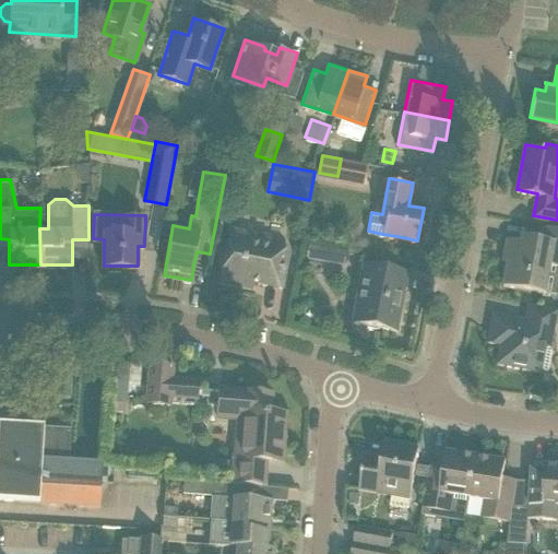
[(557,226),(544,223),(542,236),(522,233),(521,238),(508,236),(503,258),(508,259),(503,282),(545,291),(549,262),(557,263),(557,226)]
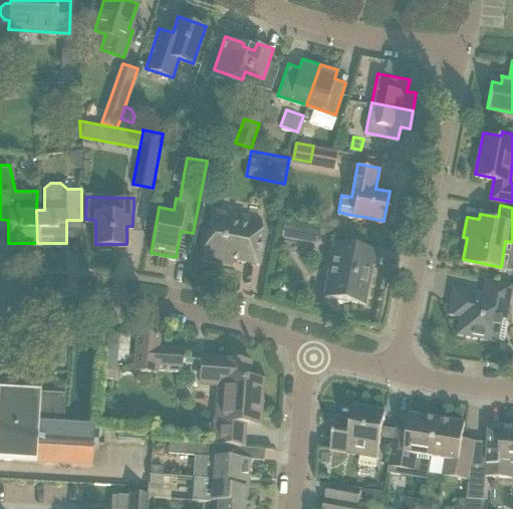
[(246,224),(248,215),(212,208),(203,256),(231,261),(232,256),(259,261),(265,228),(246,224)]
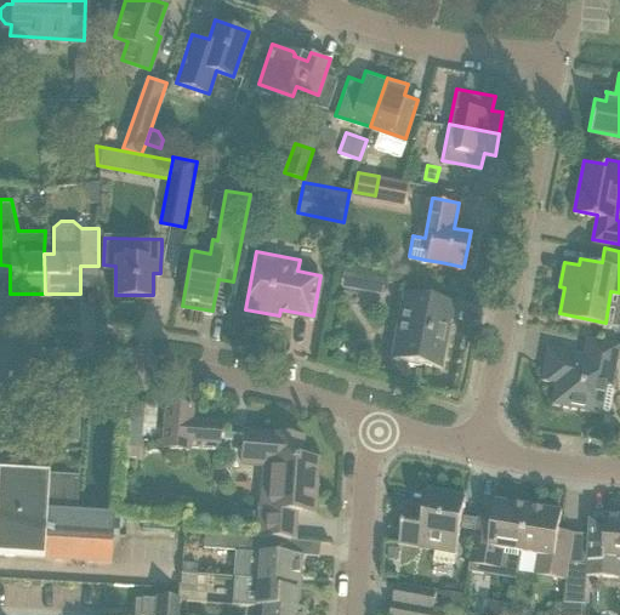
[(342,268),(340,285),(362,289),(365,272),(342,268)]
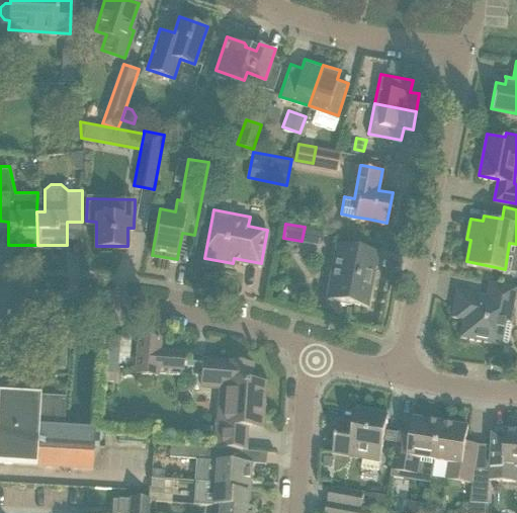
[(378,265),(381,251),(337,243),(327,296),(367,304),(374,265),(378,265)]
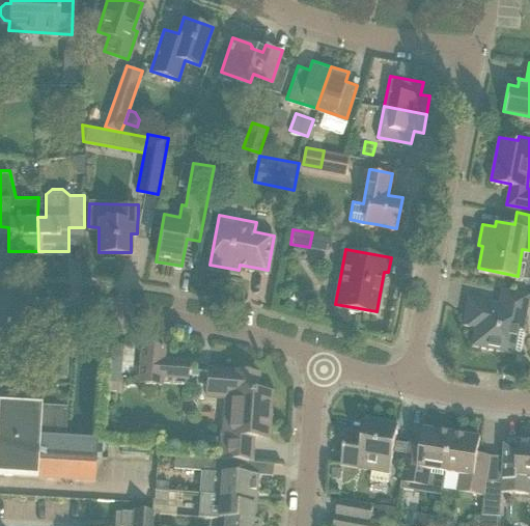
[(469,295),(464,323),(476,325),(472,342),(513,351),(514,348),(521,349),(524,331),(518,329),(519,327),(523,327),(529,291),(502,285),(500,301),(469,295)]
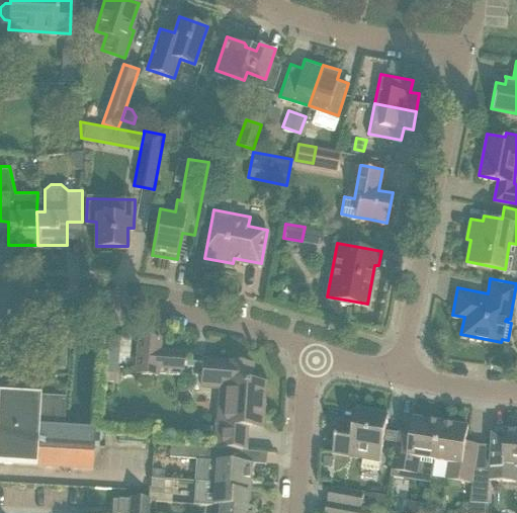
[(160,348),(161,335),(139,334),(136,370),(158,371),(159,364),(182,366),(184,350),(160,348)]
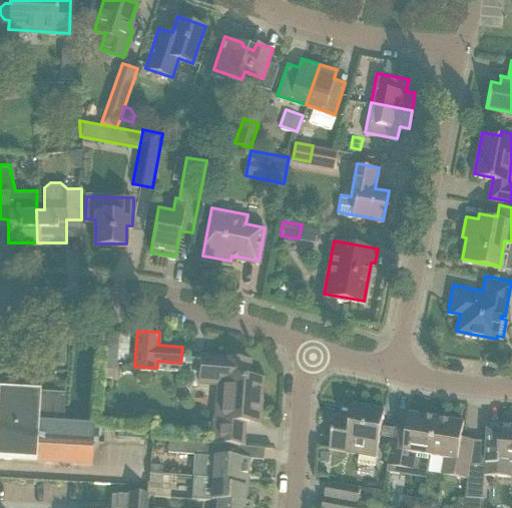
[(64,362),(66,335),(50,335),(49,362),(64,362)]
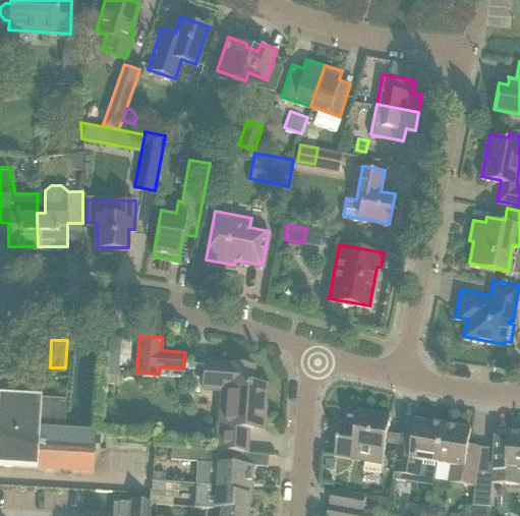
[(249,382),(250,364),(205,360),(203,385),(220,386),(216,448),(243,450),(244,450),(246,426),(263,427),(266,383),(249,382)]
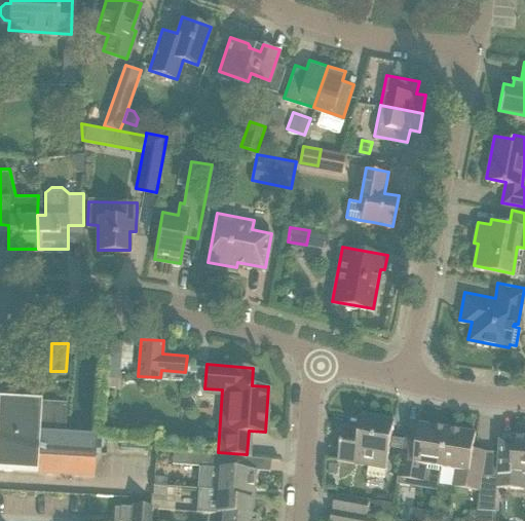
[(0,466),(95,472),(97,432),(66,431),(67,400),(2,396),(3,392),(0,391),(0,466)]
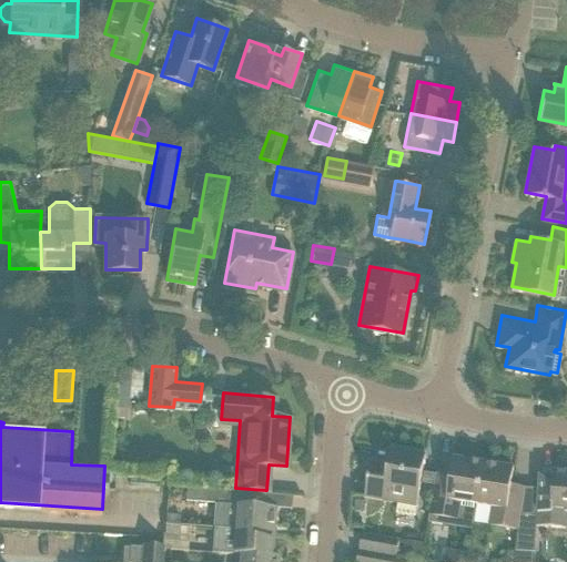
[(372,458),(365,492),(400,499),(397,508),(416,511),(417,502),(427,450),(392,443),(390,460),(388,466),(373,463),(374,458),(372,458)]
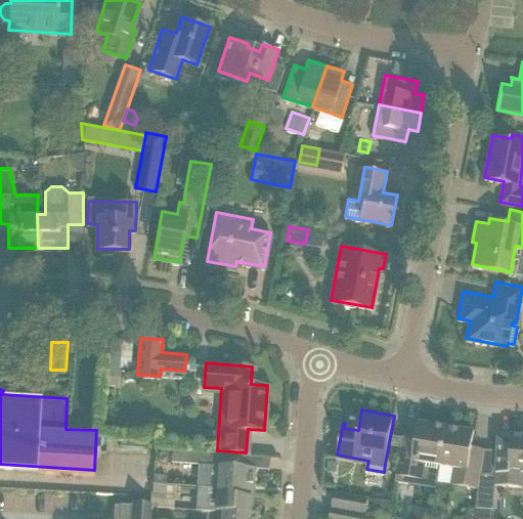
[(397,473),(396,478),(408,480),(409,476),(424,478),(427,462),(440,464),(447,424),(420,420),(417,436),(403,433),(402,442),(399,463),(397,473)]
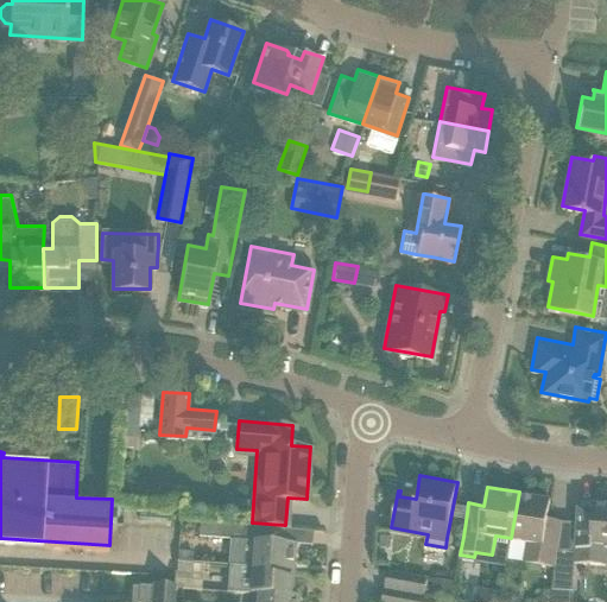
[(547,526),(551,498),(519,492),(511,538),(528,540),(524,558),(556,564),(562,528),(547,526)]
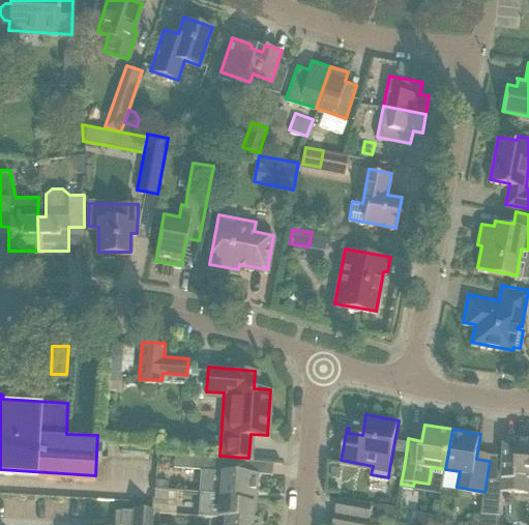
[(528,437),(518,437),(518,442),(505,441),(503,462),(501,488),(528,490),(528,437)]
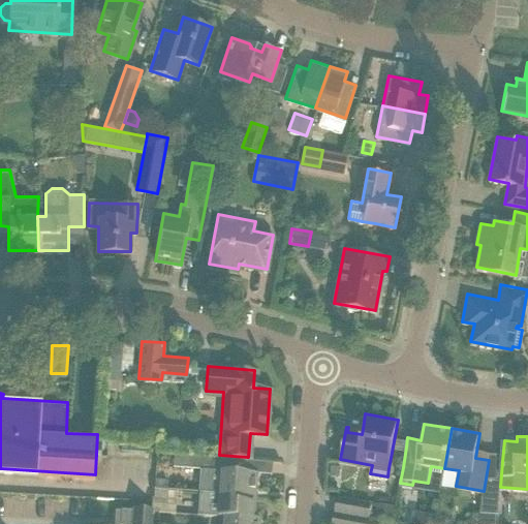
[(219,455),(174,452),(173,463),(200,465),(199,489),(255,493),(257,470),(246,469),(247,457),(219,455)]
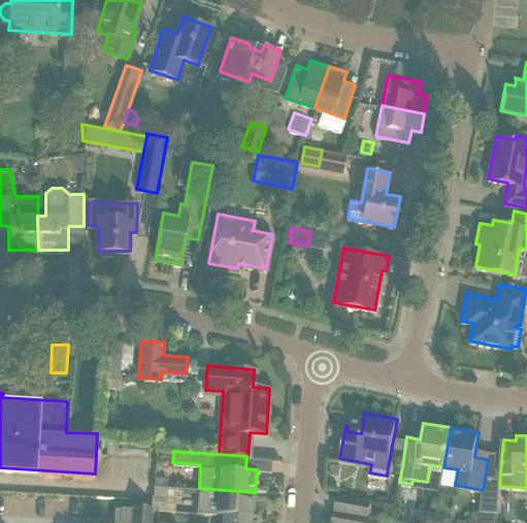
[(481,509),(480,522),(497,522),(498,510),(491,510),(493,475),(485,474),(483,490),(482,496),(481,509)]
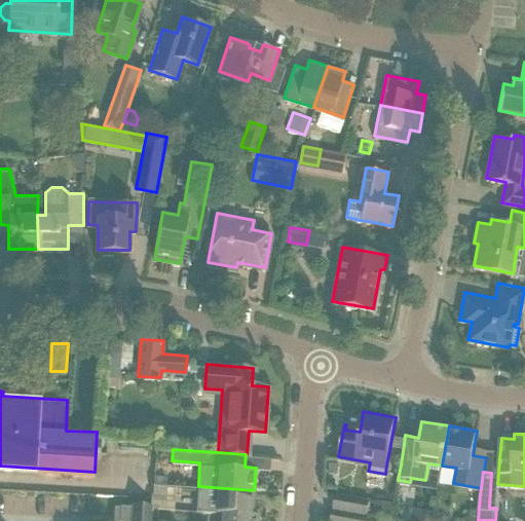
[(172,491),(173,484),(152,483),(151,503),(179,505),(180,492),(172,491)]
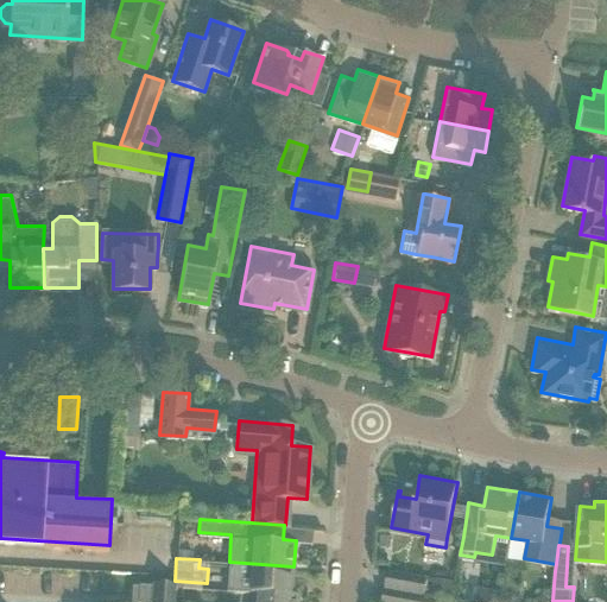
[(292,591),(293,566),(229,562),(227,587),(258,589),(299,593),(299,591),(292,591)]
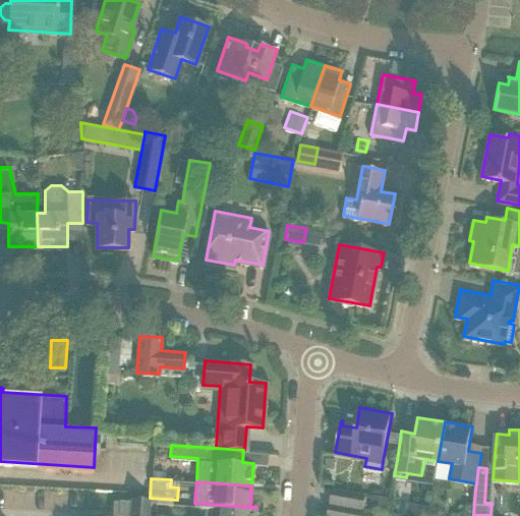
[(331,500),(331,502),(348,505),(364,508),(367,494),(364,494),(350,491),(333,488),(331,500)]
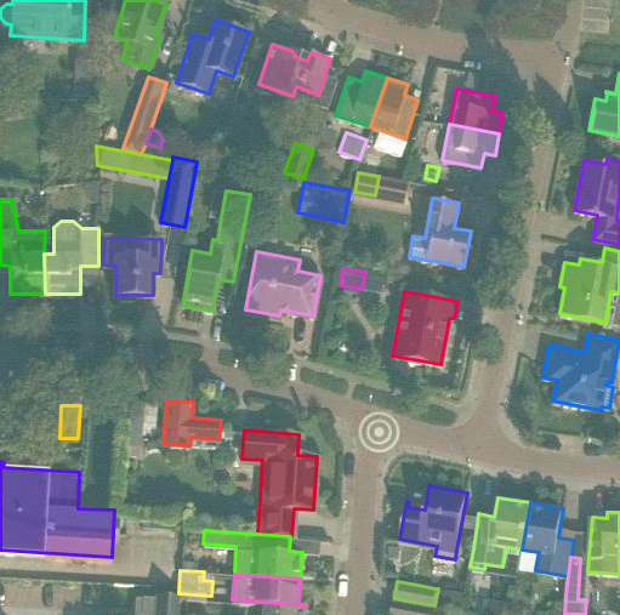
[(445,586),(442,605),(460,608),(462,590),(445,586)]
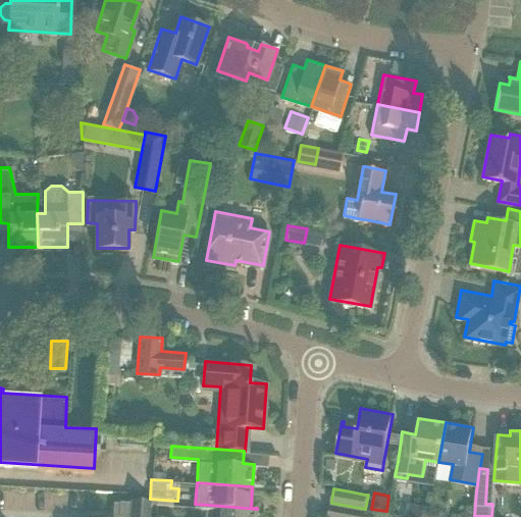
[(115,502),(113,516),(147,516),(149,500),(133,498),(133,499),(133,501),(120,500),(119,502),(115,502)]
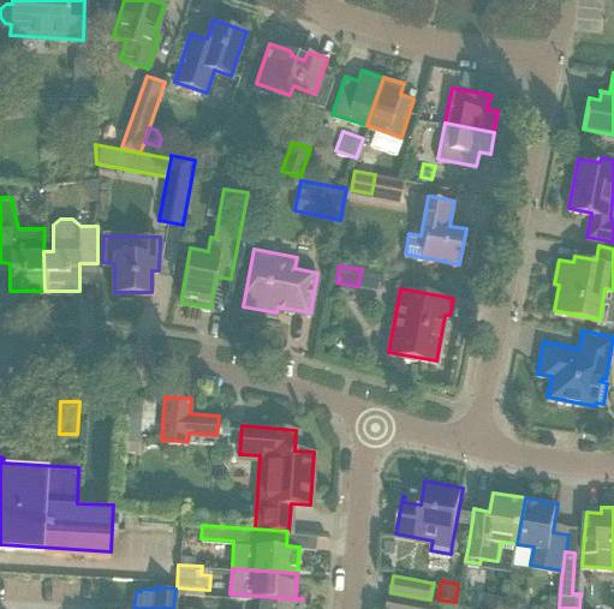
[(302,608),(303,599),(261,596),(260,608),(302,608)]
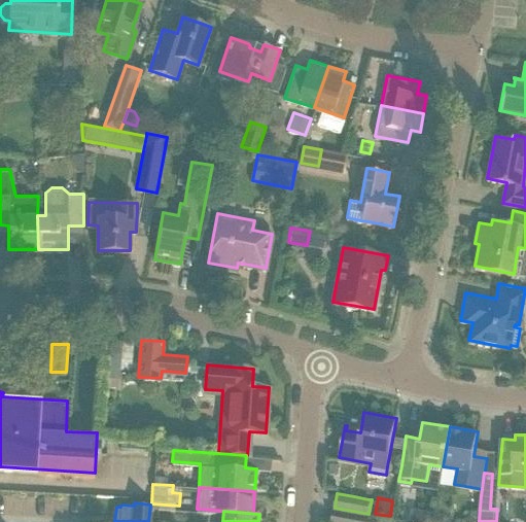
[(379,521),(380,516),(379,515),(369,514),(352,511),(349,521),(379,521)]
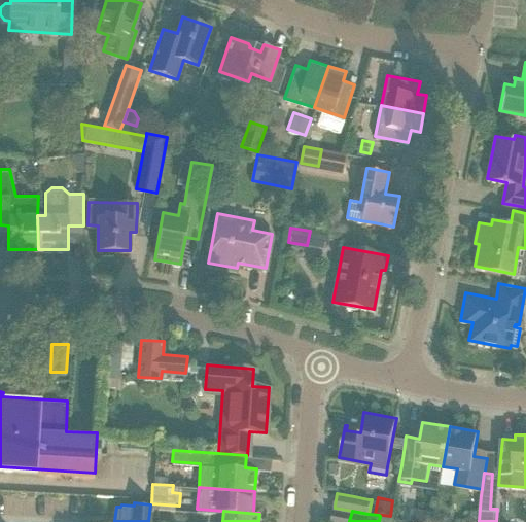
[(463,516),(462,521),(477,521),(478,517),(470,513),(463,516)]
